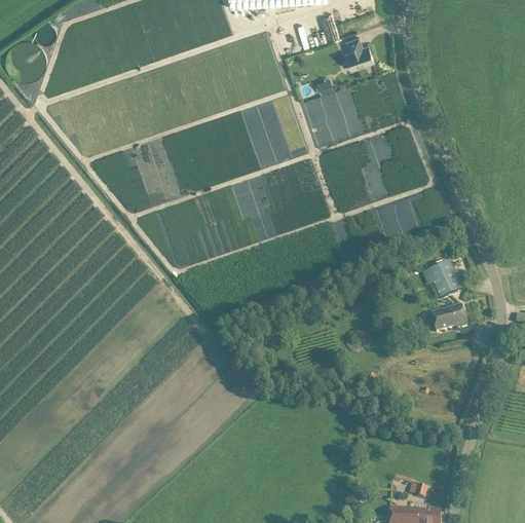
[(350,67),(373,60),(368,43),(361,45),(360,42),(361,41),(359,35),(345,39),(349,49),(345,51),(350,67)]
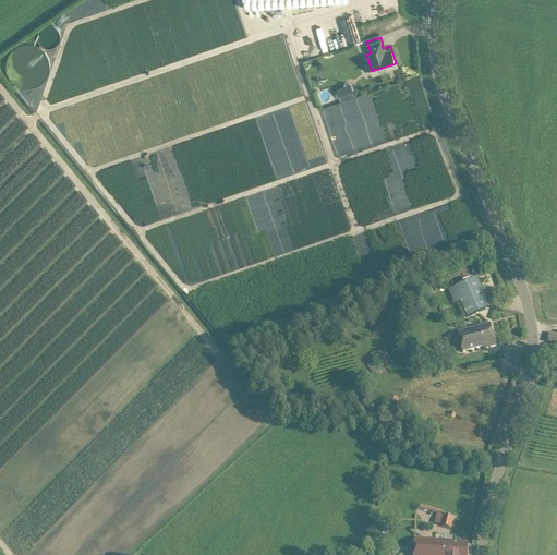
[(488,303),(476,275),(455,285),(467,313),(488,303)]
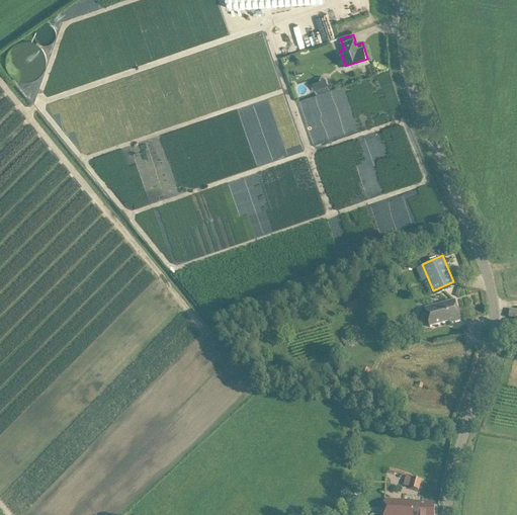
[(459,318),(454,298),(424,307),(429,324),(449,319),(449,321),(459,318)]
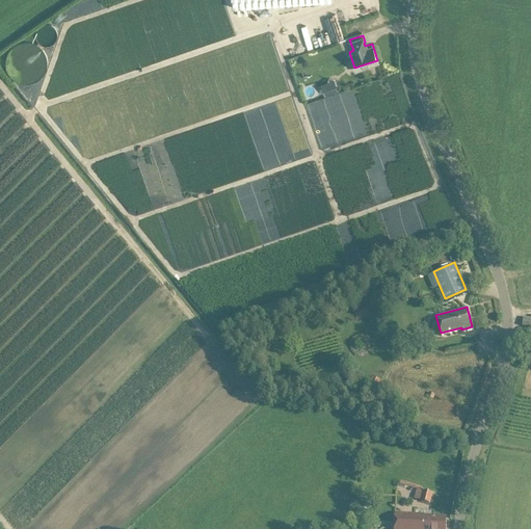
[(530,316),(523,315),(522,323),(530,324),(530,332),(523,331),(521,346),(530,346),(530,316)]
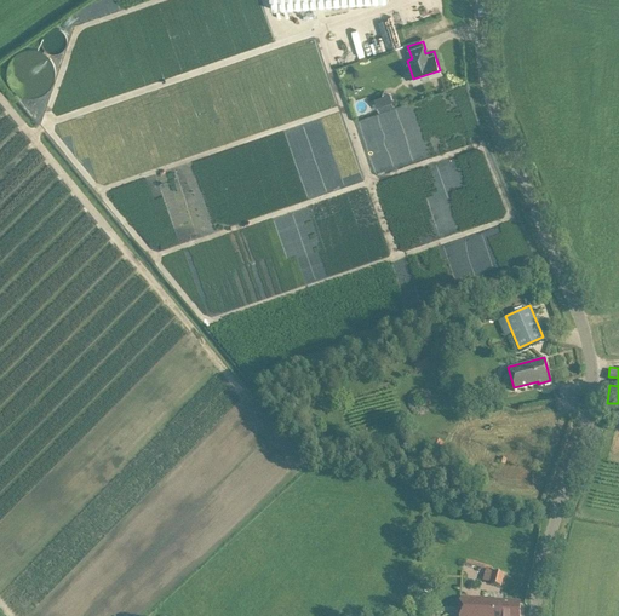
[(440,452),(443,441),(431,436),(428,448),(440,452)]
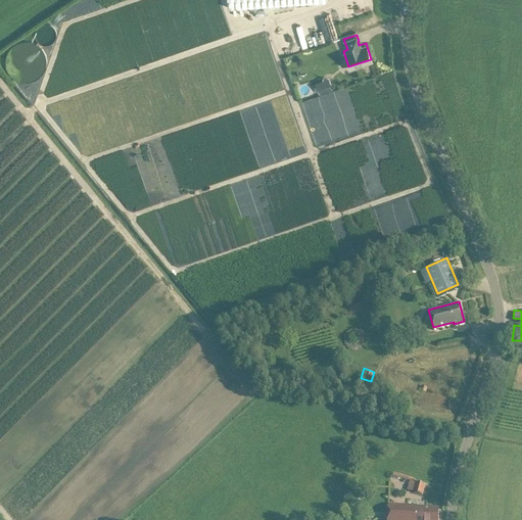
[(416,479),(413,489),(422,492),(425,482),(416,479)]
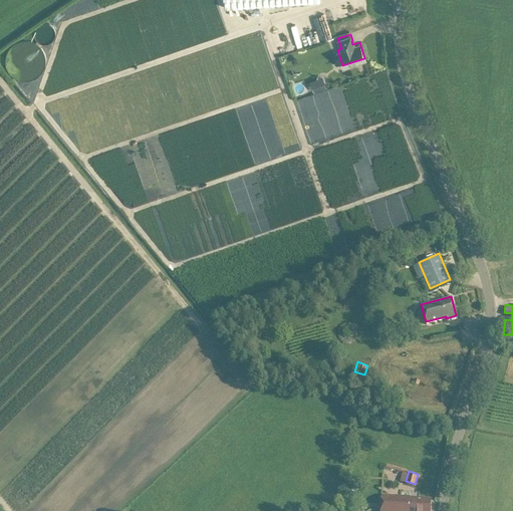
[(429,510),(430,497),(430,496),(409,495),(409,494),(381,493),(380,510),(429,510)]
